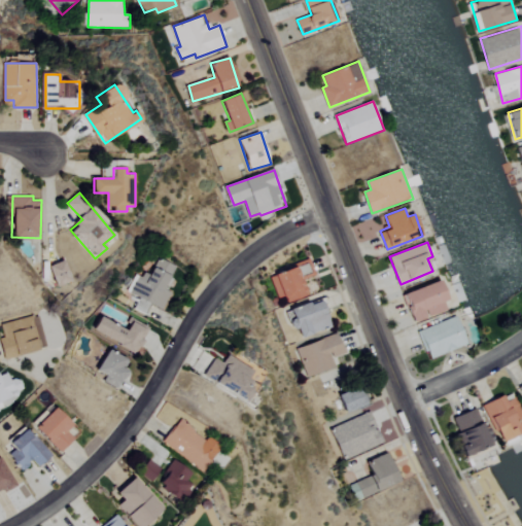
[(165,309),(173,292),(167,290),(178,267),(160,258),(152,274),(143,270),(132,293),(141,297),(136,309),(147,314),(152,304),(165,309)]
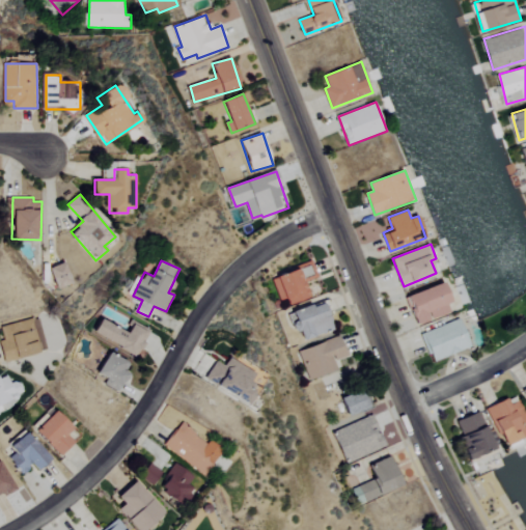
[(74,282),(65,261),(50,269),(58,288),(74,282)]
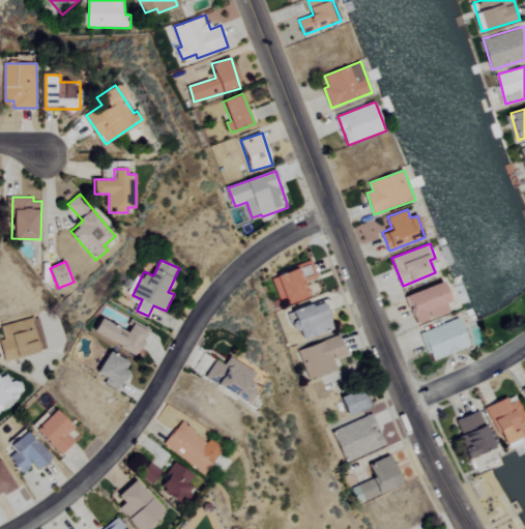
[(285,304),(312,295),(308,282),(320,277),(314,261),(274,275),(285,304)]
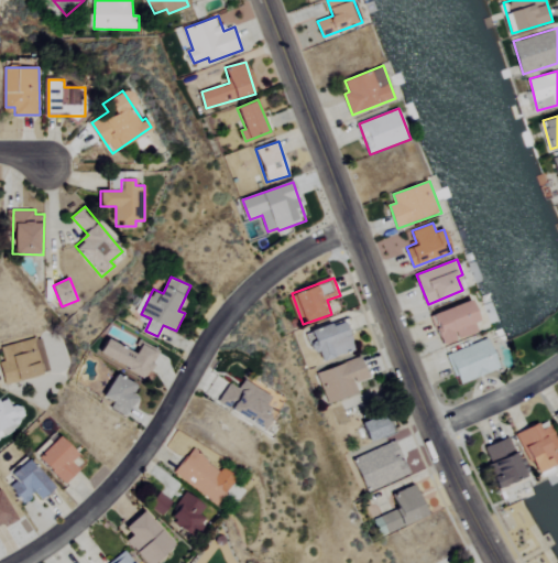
[(482,331),(471,300),(433,314),(444,345),(459,339),(459,338),(482,331)]
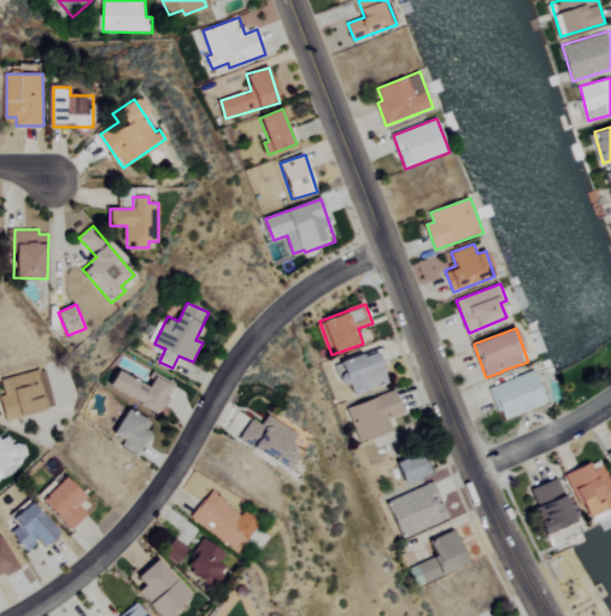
[(389,383),(377,351),(342,364),(354,397),(389,383)]
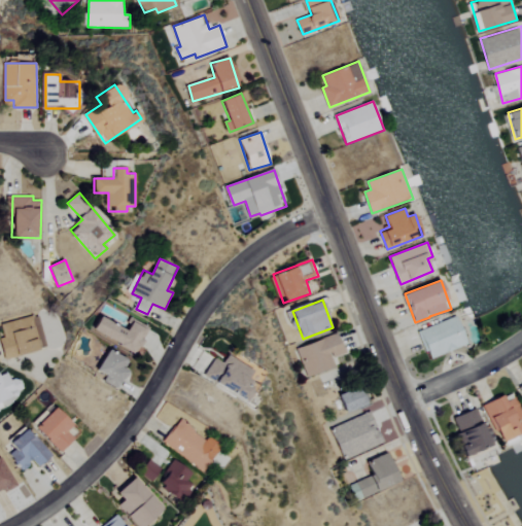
[(4,358),(46,349),(39,315),(1,323),(4,338),(1,339),(4,358)]
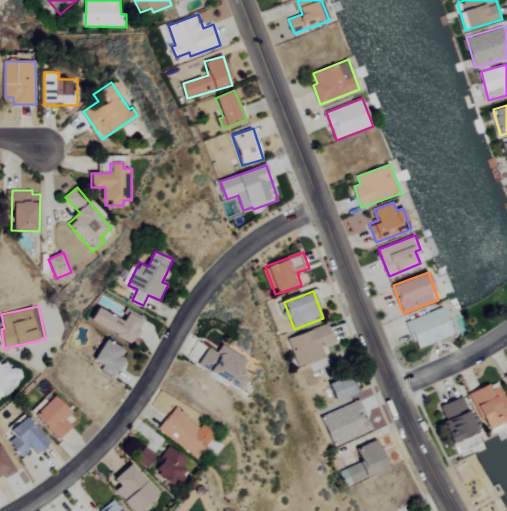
[(91,321),(134,344),(141,330),(136,328),(142,316),(130,310),(124,320),(98,307),(91,321)]
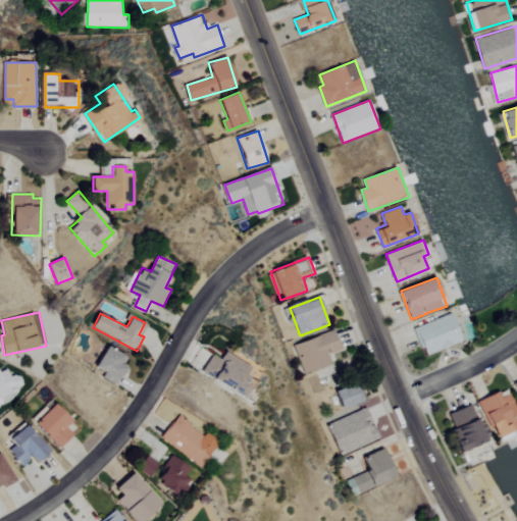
[(427,356),(464,341),(453,313),(416,328),(427,356)]
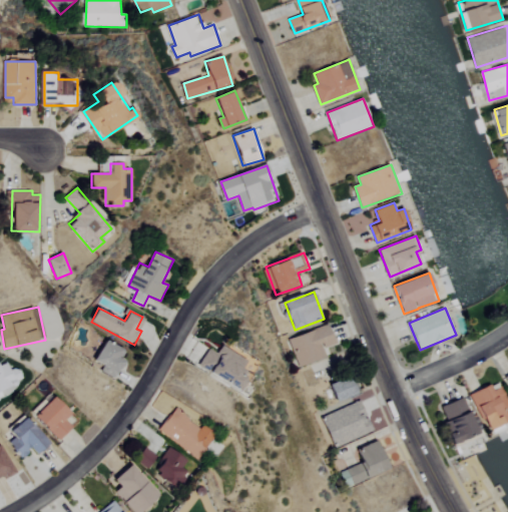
[(292,337),(301,366),(329,358),(326,348),(337,345),(331,326),(292,337)]
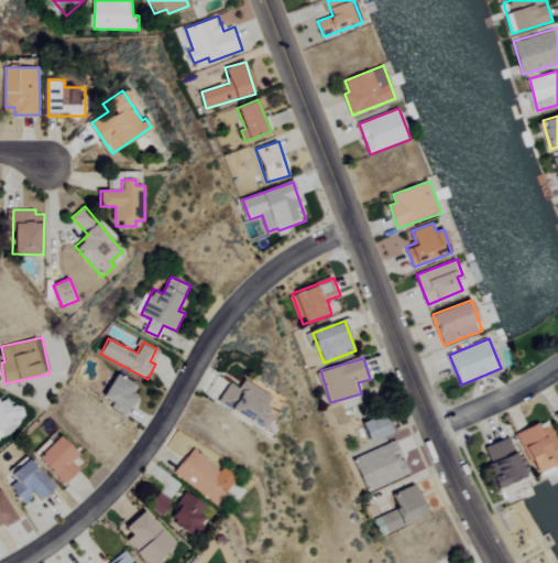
[(138,397),(131,393),(135,383),(115,375),(105,397),(116,402),(112,408),(129,415),(138,397)]
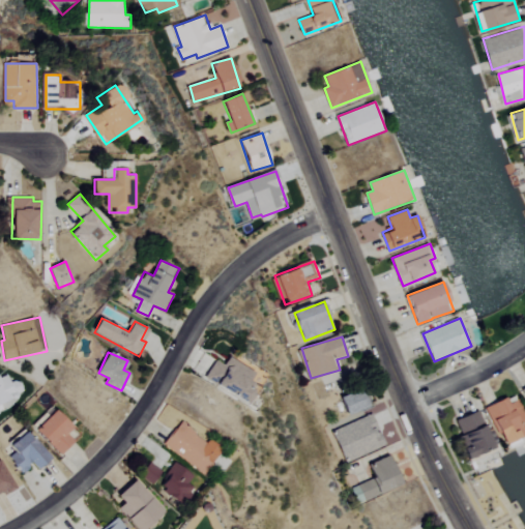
[(207,378),(250,405),(266,380),(229,356),(225,363),(217,359),(207,378)]
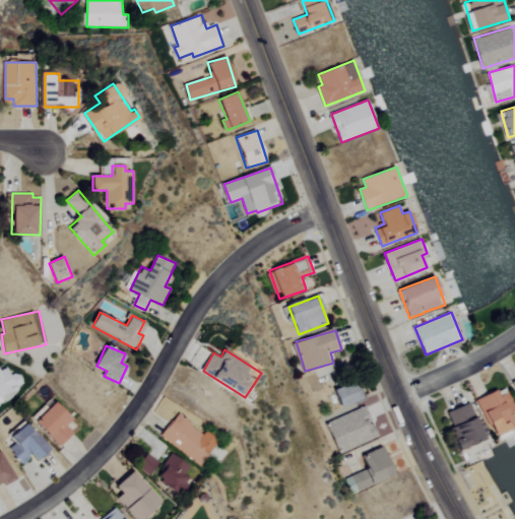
[(0,396),(17,389),(8,369),(0,371),(0,396)]
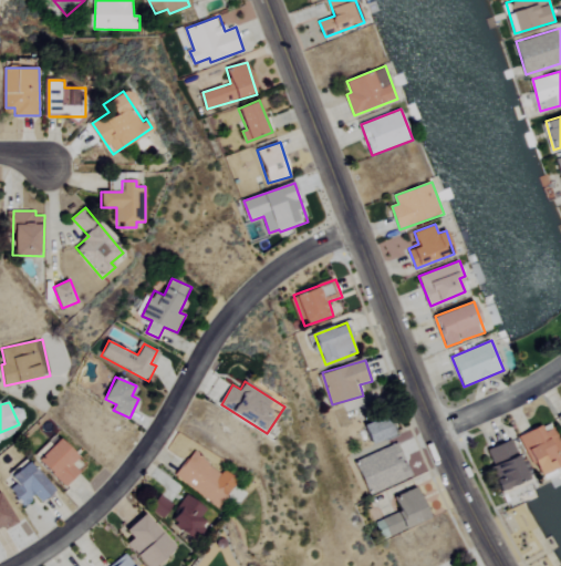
[(395,436),(388,418),(365,426),(372,444),(395,436)]
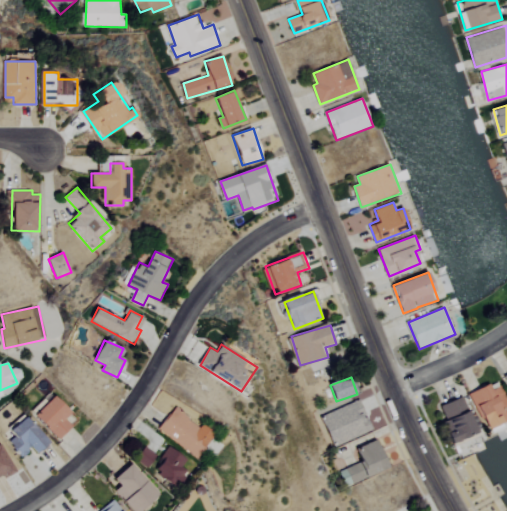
[(470,394),(489,431),(506,421),(506,394),(502,386),(493,390),(490,384),(470,394)]
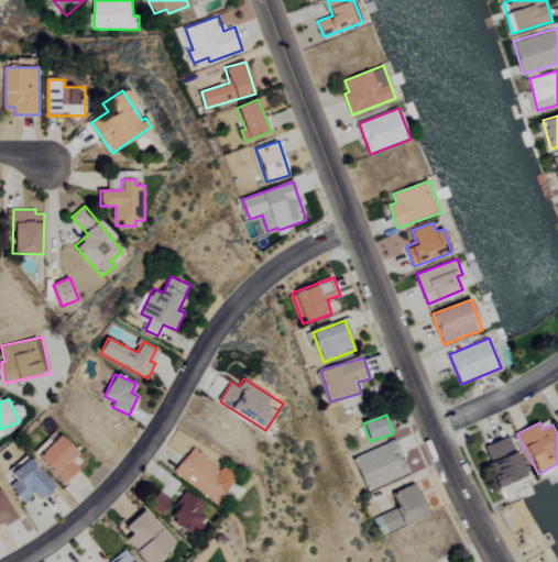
[(79,454),(59,436),(39,458),(67,484),(81,469),(73,460),(79,454)]
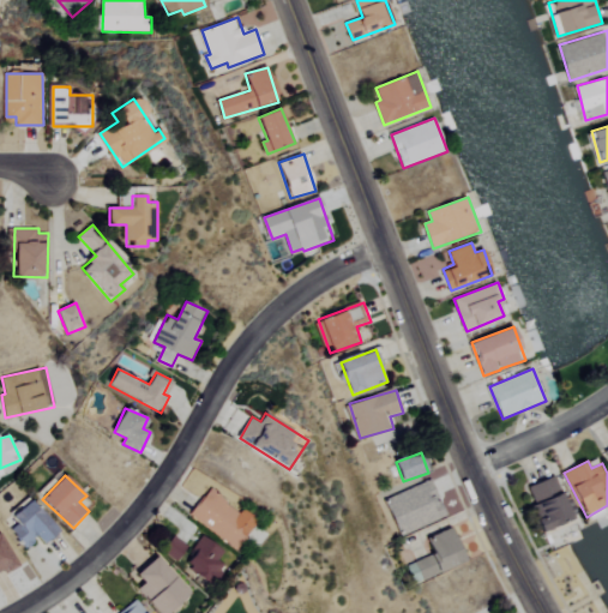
[(530,486),(542,517),(537,520),(542,533),(575,521),(558,476),(530,486)]
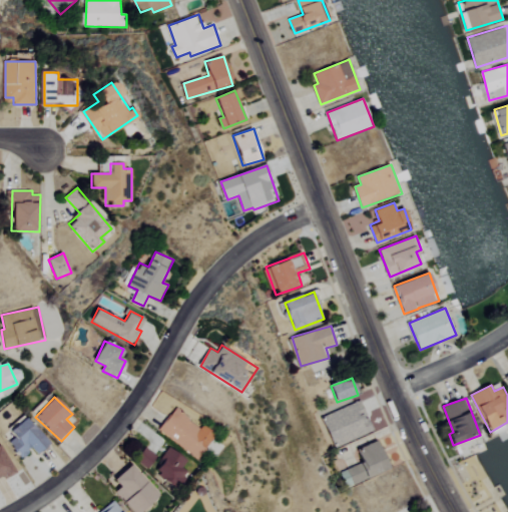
[(374,433),(363,402),(323,416),(335,447),(374,433)]
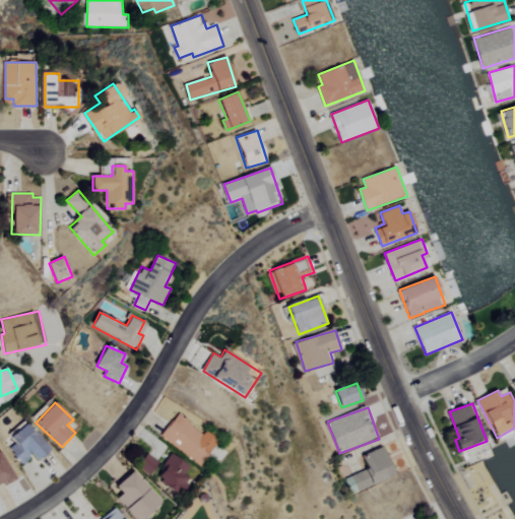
[(206,431),(206,432),(178,414),(163,438),(205,465),(221,440),(206,431)]
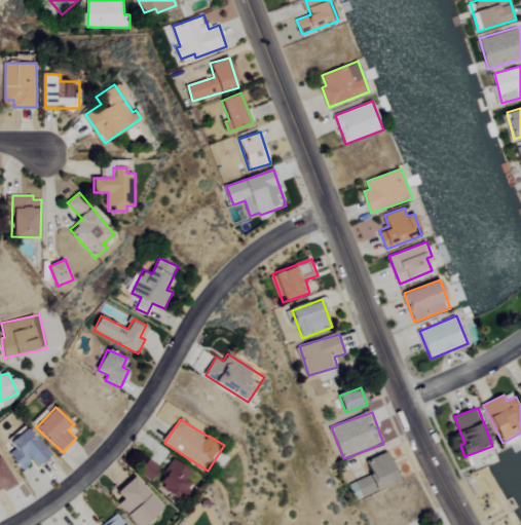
[(49,456),(28,427),(10,442),(15,449),(10,454),(23,471),(33,461),(37,465),(49,456)]
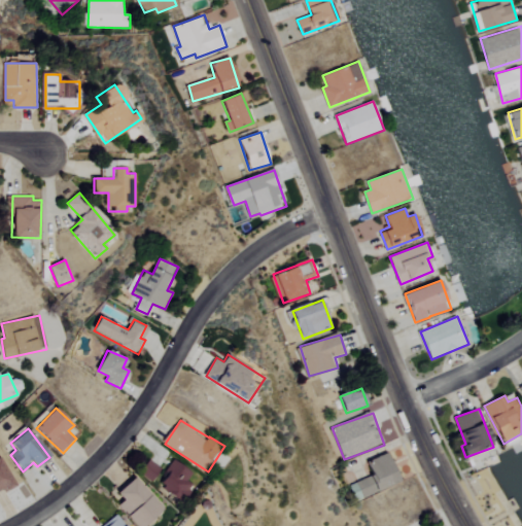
[(353,484),(357,498),(399,485),(390,454),(366,462),(371,478),(353,484)]
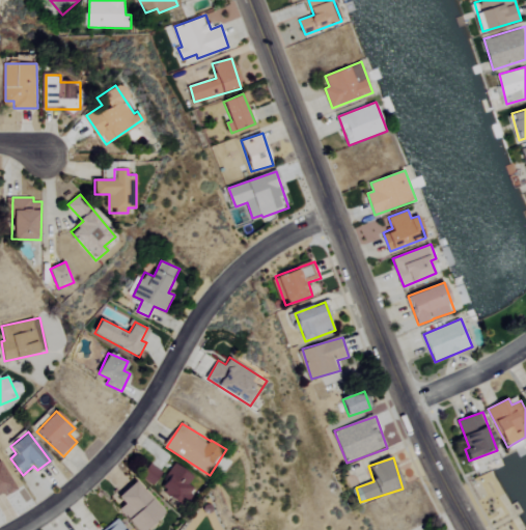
[(155,485),(165,472),(151,464),(142,476),(155,485)]
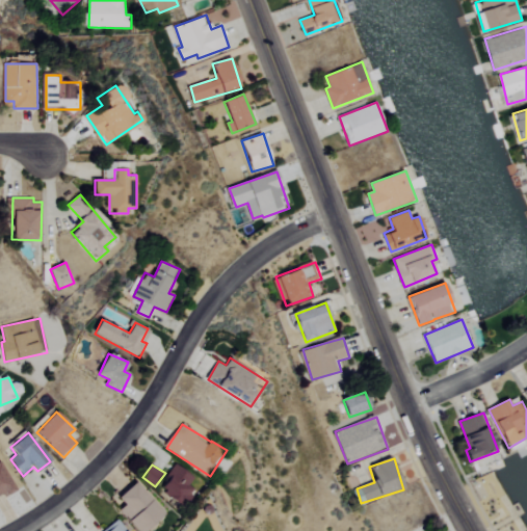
[(192,484),(196,477),(177,465),(161,490),(188,507),(199,488),(192,484)]
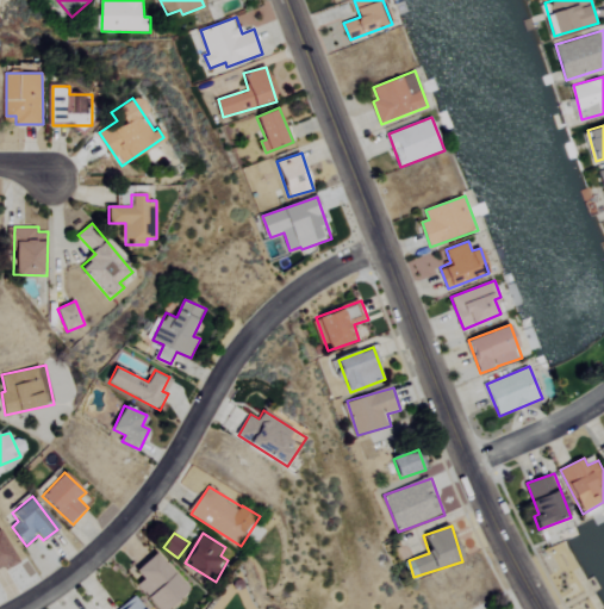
[(167,608),(190,588),(155,552),(136,571),(144,579),(137,585),(159,608),(167,608)]
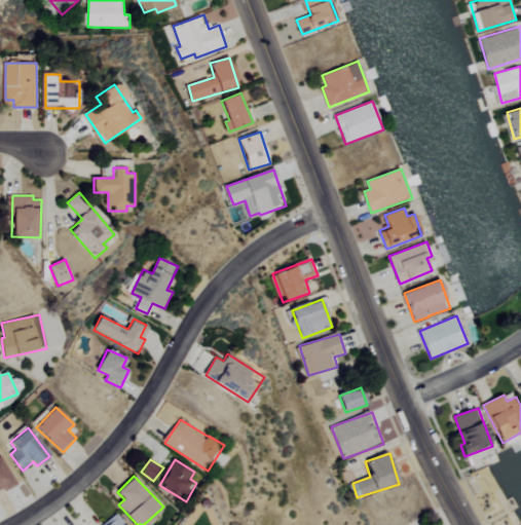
[(127,524),(118,513),(103,524),(127,524)]
